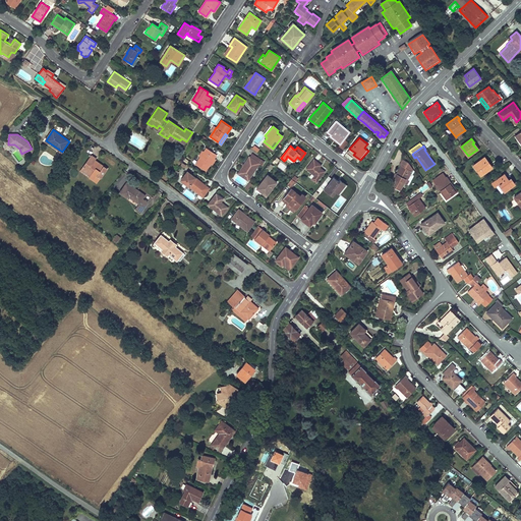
[(195,164),(206,171),(211,164),(214,158),(217,155),(207,148),(204,152),(200,157),(195,164)]
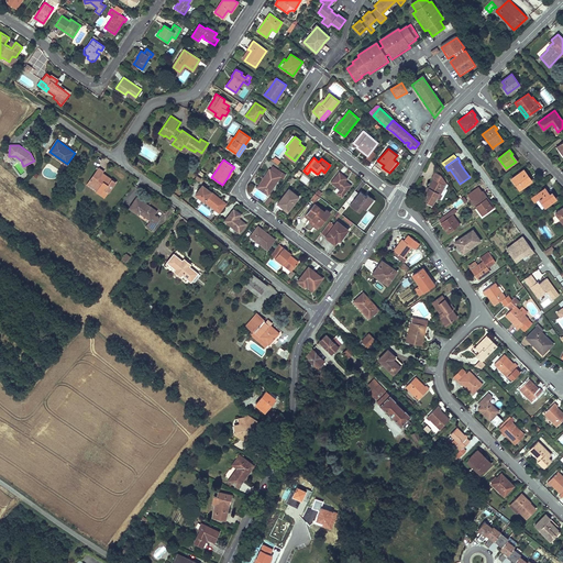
[(269,169),(257,187),(268,195),(280,176),(282,177),(284,174),(273,166),(271,169),(269,169)]
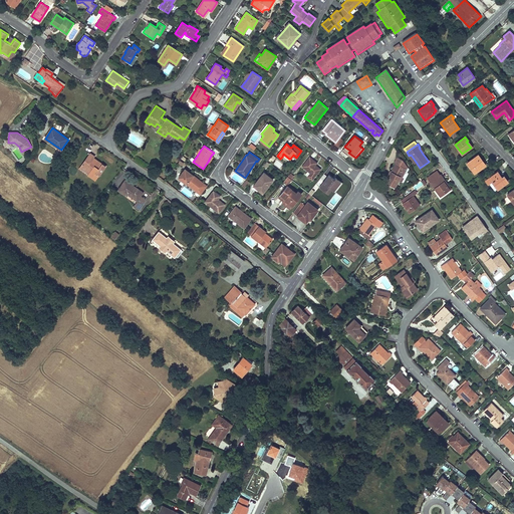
[(105,167),(97,161),(94,165),(90,162),(93,158),(94,157),(90,153),(79,169),(95,180),(98,175),(99,176),(105,167)]
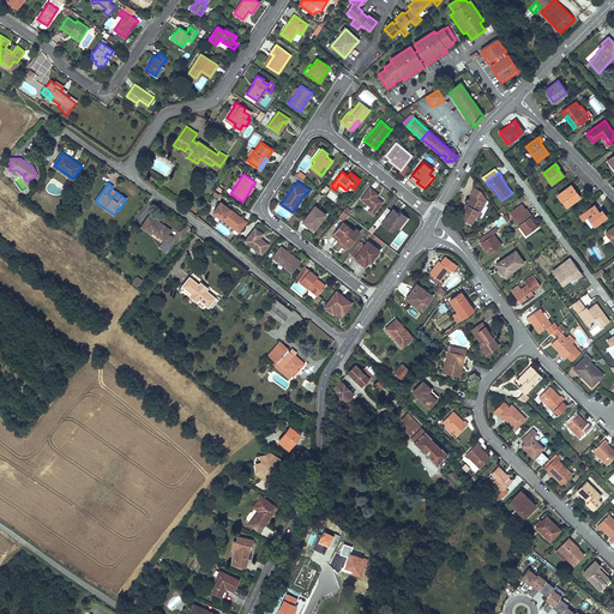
[(579,197),(571,185),(558,194),(566,206),(579,197)]
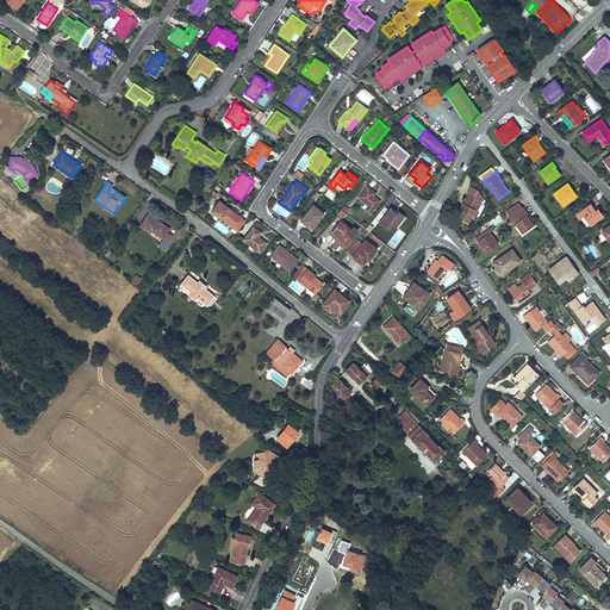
[(377,193),(367,186),(359,198),(365,203),(368,205),(366,210),(371,213),(379,201),(373,197),(374,195),(377,193)]
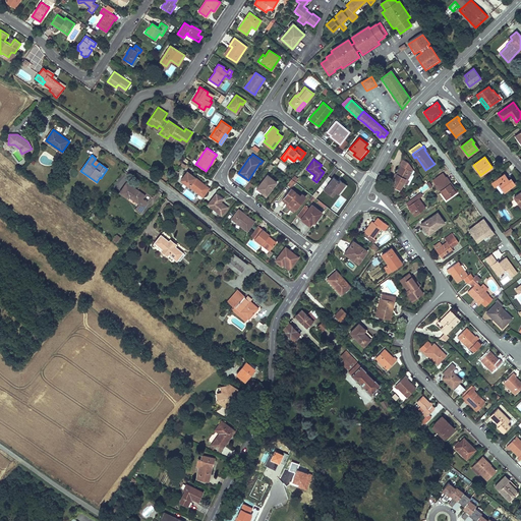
[(405,168),(408,163),(403,159),(400,165),(401,166),(405,168)]
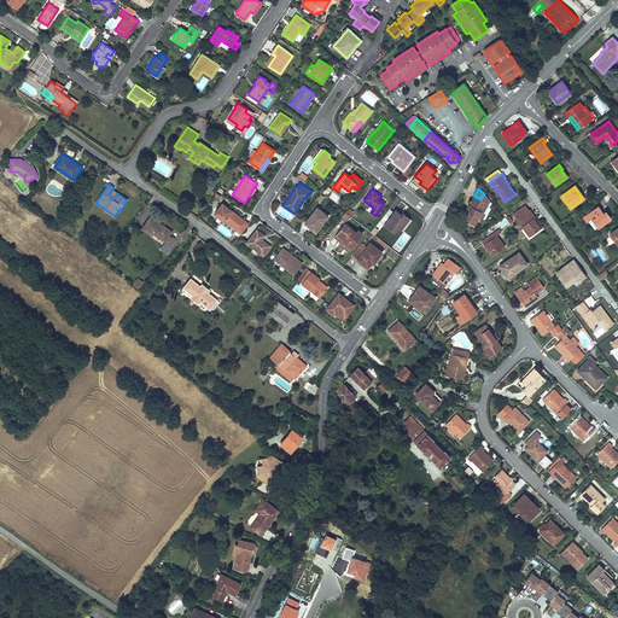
[(333,192),(330,197),(337,203),(340,197),(333,192)]
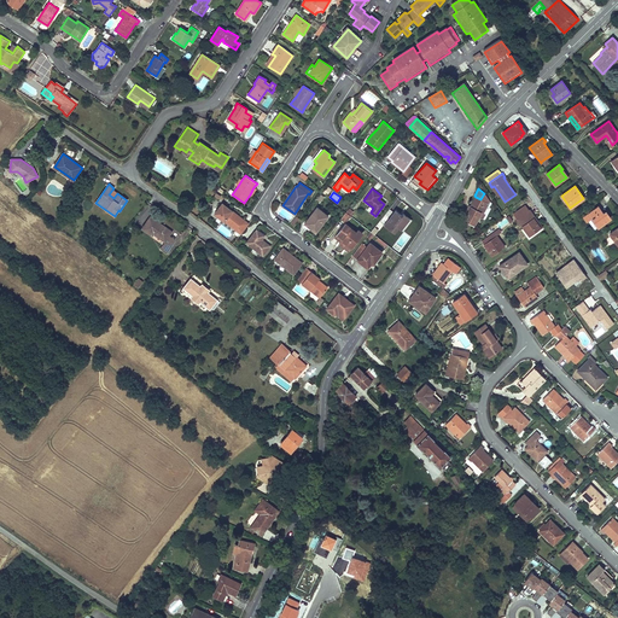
[(490,202),(484,193),(481,199),(476,197),(471,207),(465,216),(462,220),(474,227),(481,217),(487,205),(488,207),(489,205),(490,202)]
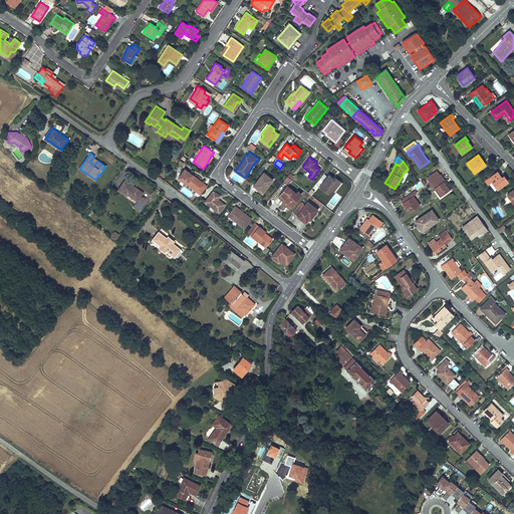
[(207,186),(185,169),(179,178),(197,191),(195,193),(196,194),(198,196),(200,196),(207,186)]
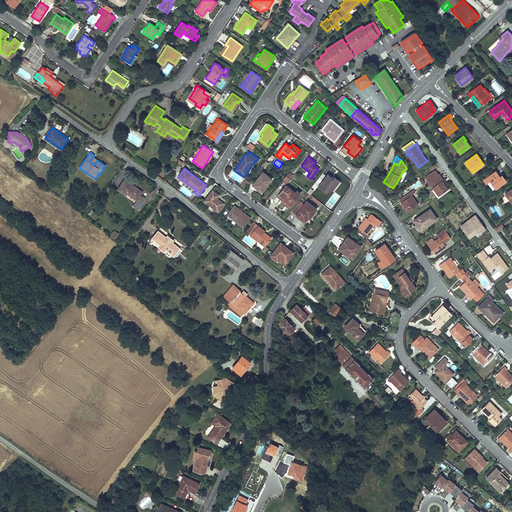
[(403,170),(398,180),(402,182),(403,182),(407,174),(407,173),(404,171),(403,170)]
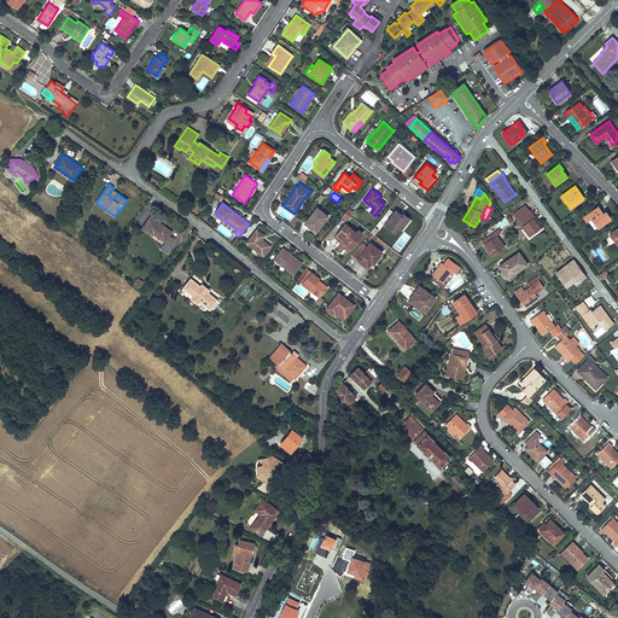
[(535,220),(536,219),(529,210),(525,205),(513,214),(530,235),(541,228),(535,220)]
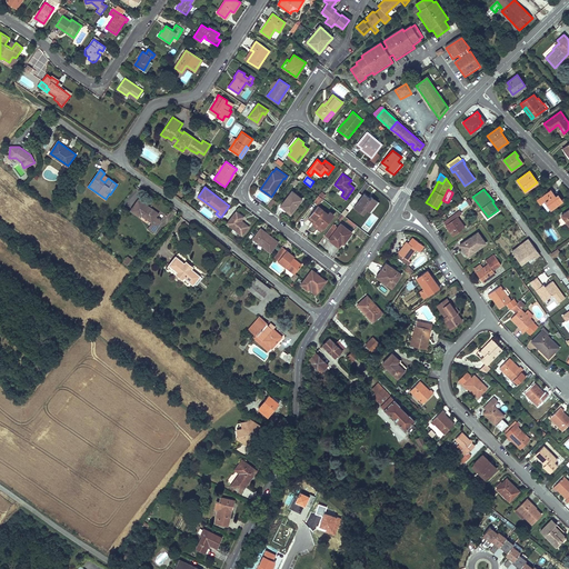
[(550,209),(562,201),(559,197),(557,198),(556,197),(550,190),(537,200),(540,205),(542,203),(545,201),(550,209)]
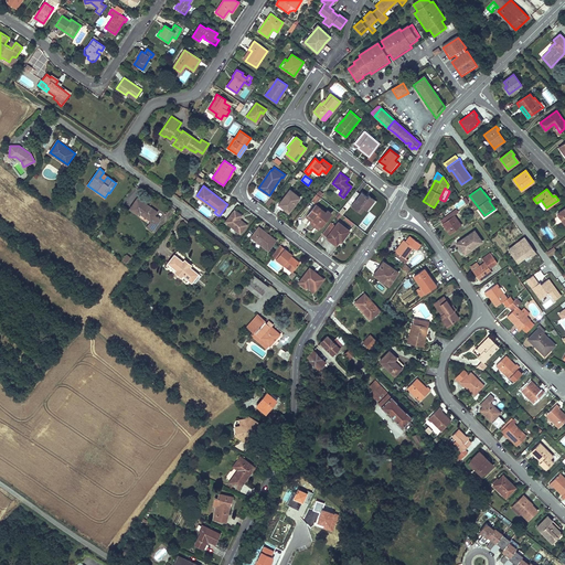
[(290,190),(279,203),(285,208),(284,209),(288,212),(300,198),(290,190)]
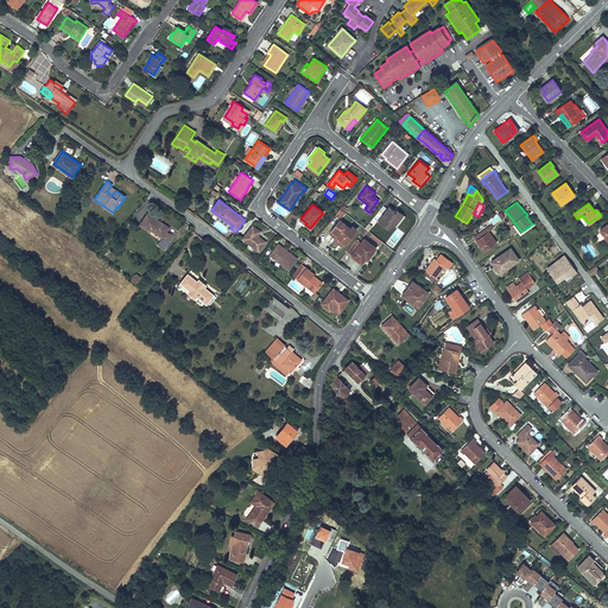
[(388,207),(378,221),(387,229),(392,225),(394,226),(403,215),(397,210),(394,211),(388,207)]
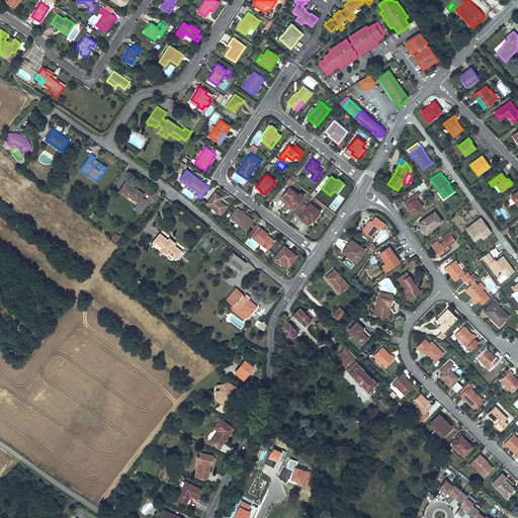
[(291,186),(294,180),(289,177),(286,184),(291,186)]
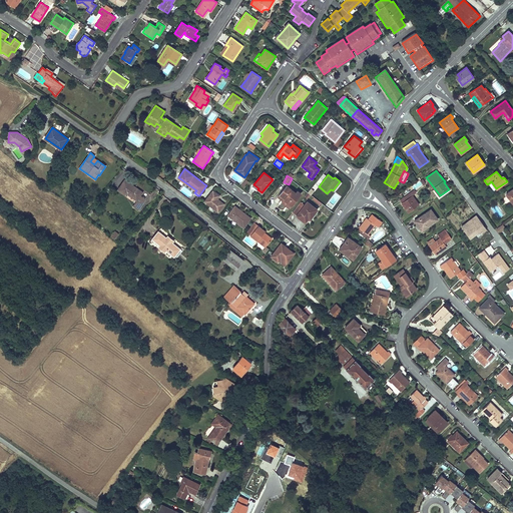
[(142,192),(125,179),(118,189),(126,195),(128,193),(129,194),(128,194),(136,200),(133,205),(138,209),(145,200),(140,195),(142,192)]
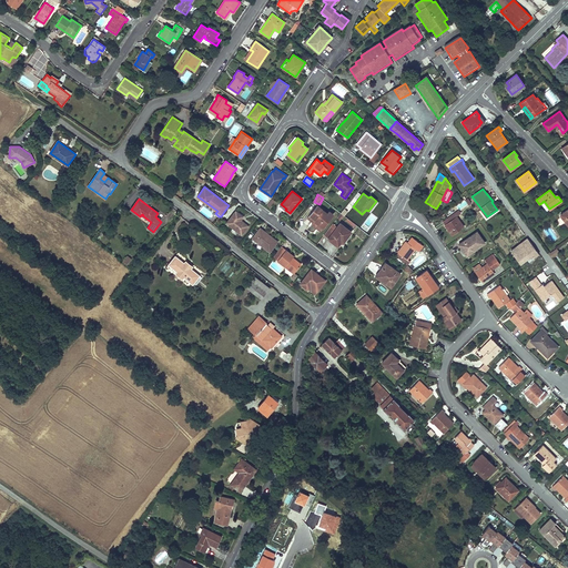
[(317,205),(307,217),(313,222),(314,221),(323,227),(333,214),(330,211),(327,213),(317,205)]
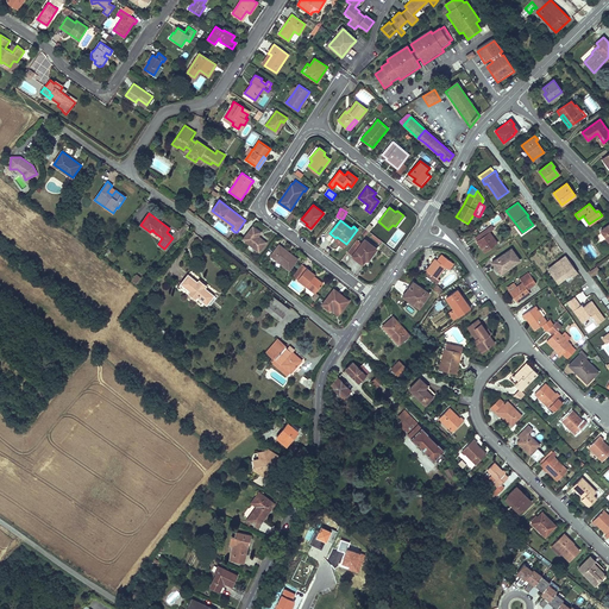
[(253,226),(243,239),(258,251),(267,243),(261,238),(259,239),(257,237),(261,232),(253,226)]
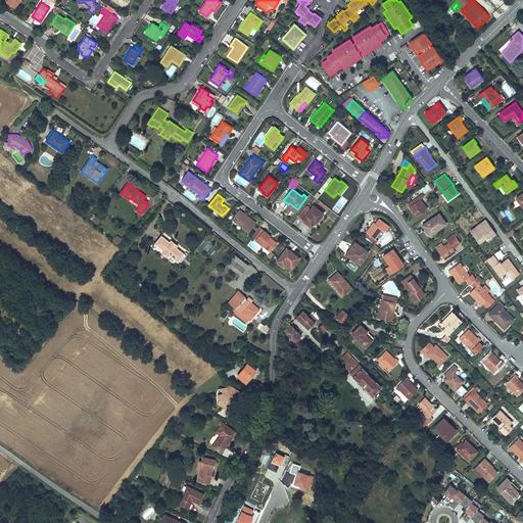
[(410,206),(417,217),(427,208),(420,199),(421,198),(419,196),(414,199),(416,202),(410,206)]
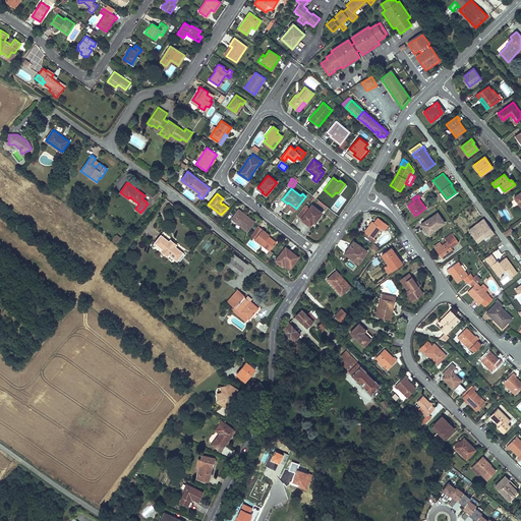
[(301,219),(309,226),(314,219),(316,221),(323,213),(312,205),(307,211),(301,219)]
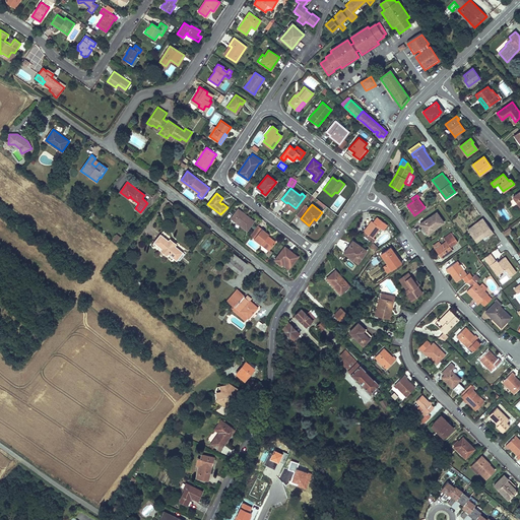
[(297,215),(301,218),(307,210),(303,207),(297,215)]
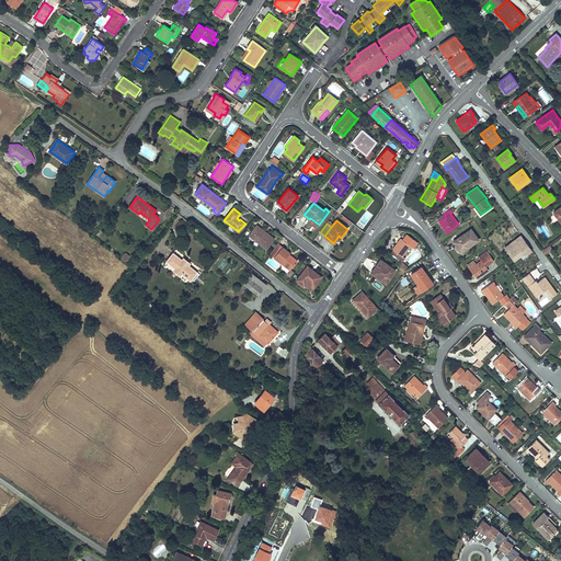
[(274,239),(258,226),(250,236),(266,249),(274,239)]
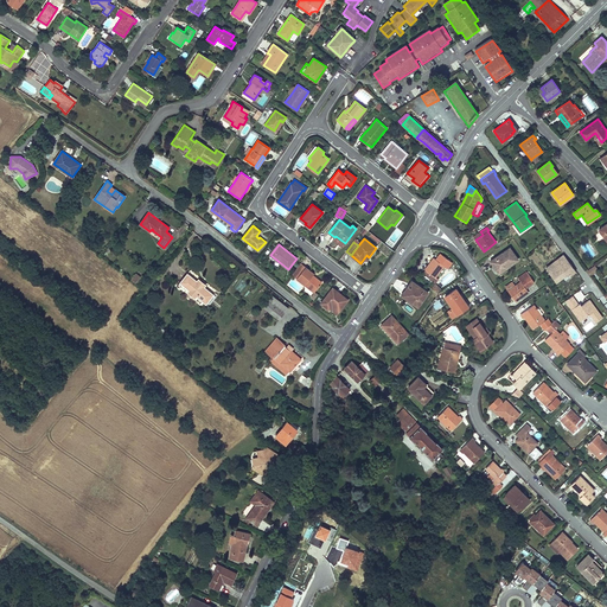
[(518,260),(510,248),(491,261),(497,270),(505,266),(504,264),(506,262),(509,266),(518,260)]
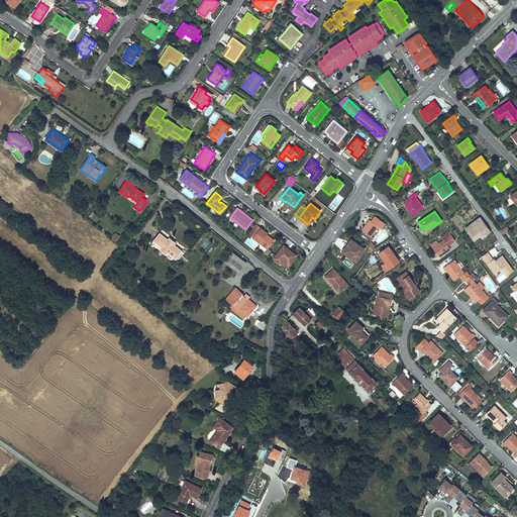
[(491,231),(480,217),(464,228),(474,240),(485,231),(487,233),(491,231)]
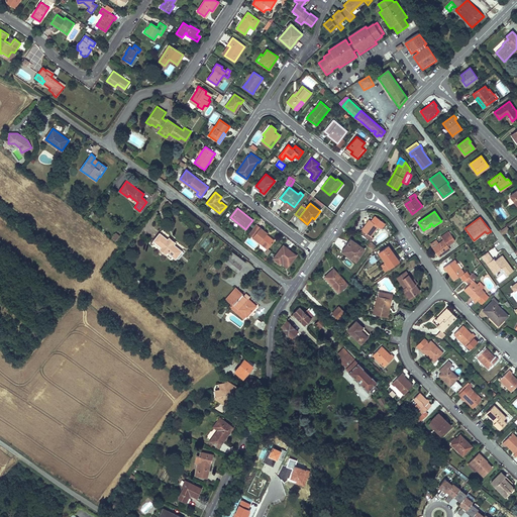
[(380,224),(376,220),(374,223),(370,219),(362,229),(363,229),(365,231),(362,234),(371,241),(374,238),(375,237),(381,228),(378,226),(380,224)]
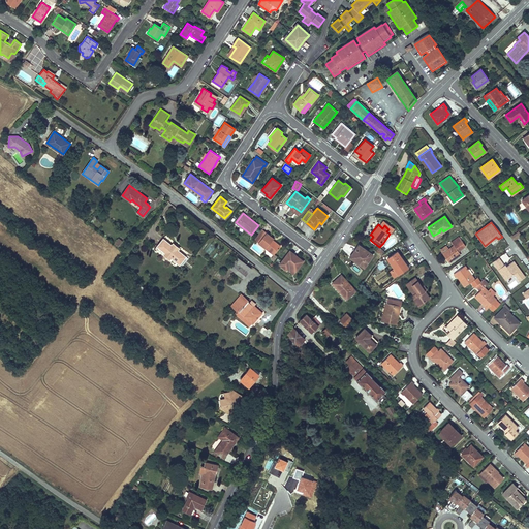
[(435,238),(443,231),(441,228),(439,230),(440,231),(433,236),(435,238)]
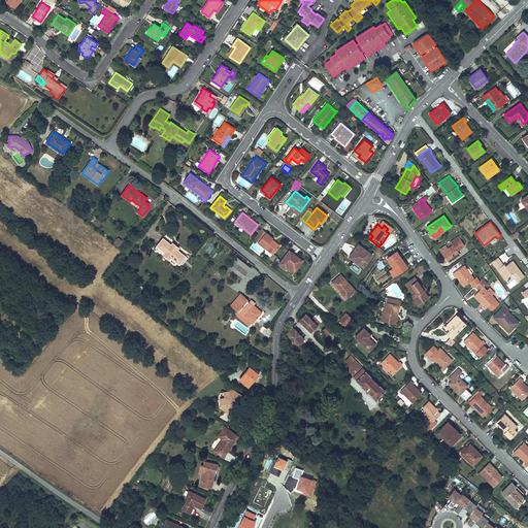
[(273,237),(262,229),(255,237),(259,240),(258,242),(273,254),(281,245),(272,239),(273,237)]
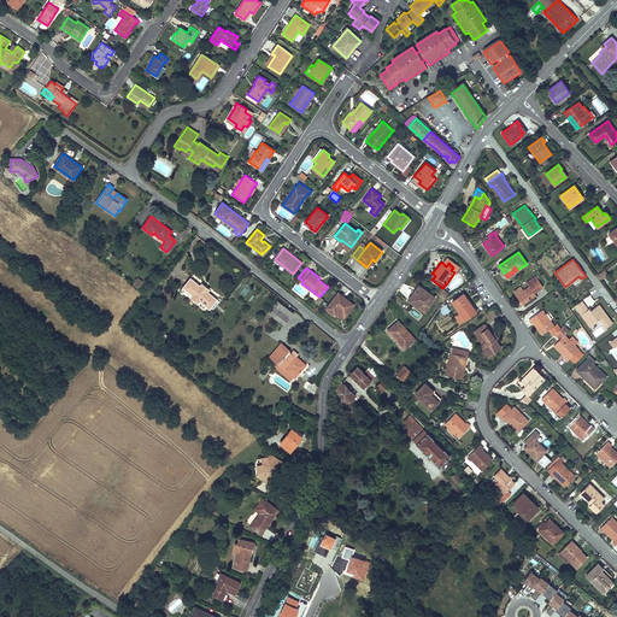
[(516,295),(523,306),(538,297),(534,293),(542,286),(535,276),(526,282),(529,286),(523,291),(521,287),(513,292),(516,295)]
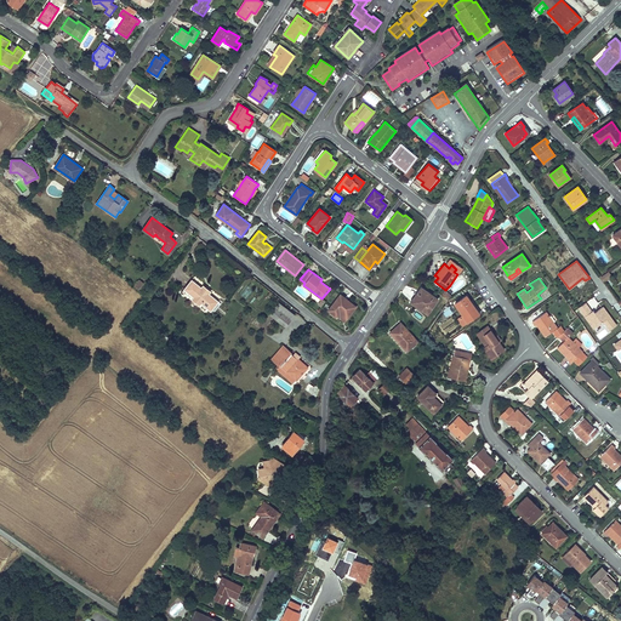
[(585,280),(582,278),(569,289),(571,291),(585,280)]
